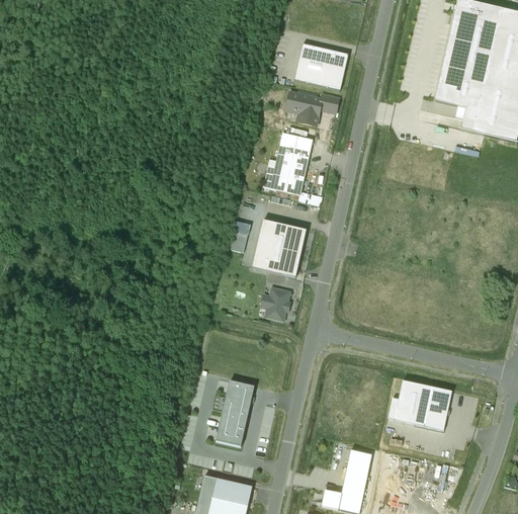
[(517,132),(517,10),(471,0),(456,0),(434,100),(465,107),(460,127),(459,127),(459,129),(517,142),(517,141),(516,141),(517,132)]
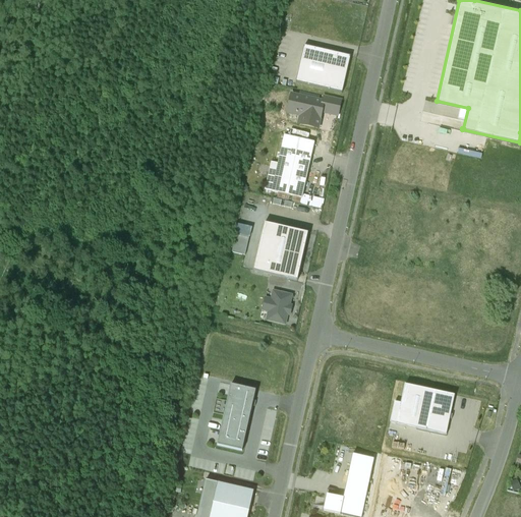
[(350,54),(304,43),(296,79),(342,91),(350,54)]
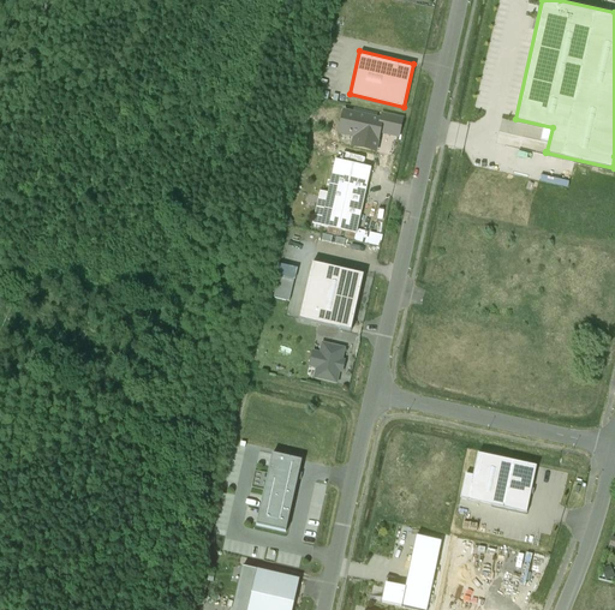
[(381,117),(346,108),(341,129),(352,131),(356,136),(353,143),(375,148),(380,129),(382,117),(381,117)]
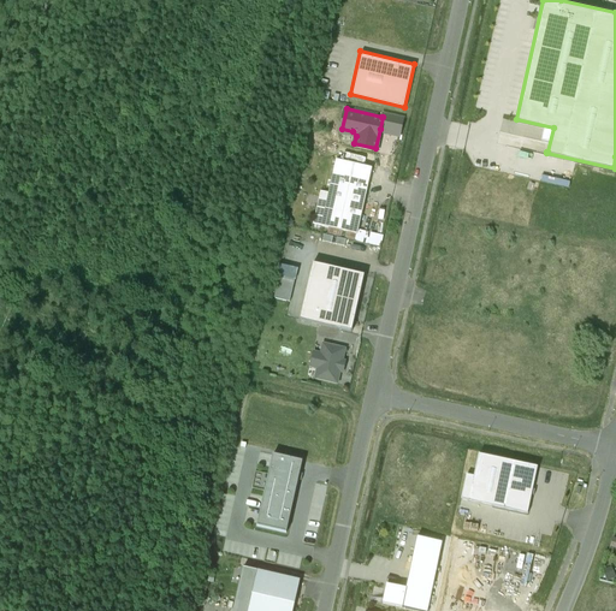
[(383,110),(381,117),(383,117),(380,129),(398,134),(403,114),(383,110)]
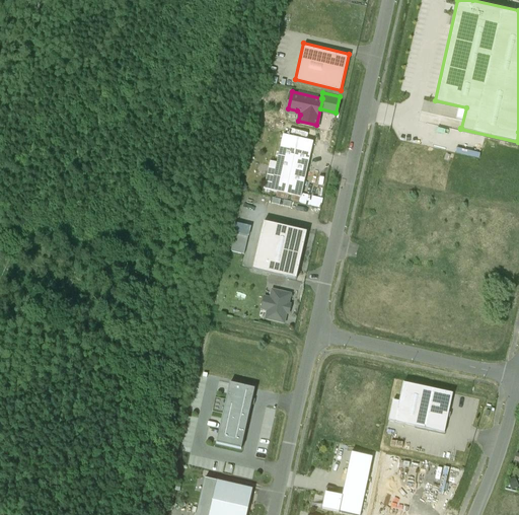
[(313,139),(283,132),(275,170),(268,169),(264,187),(300,195),(313,139)]
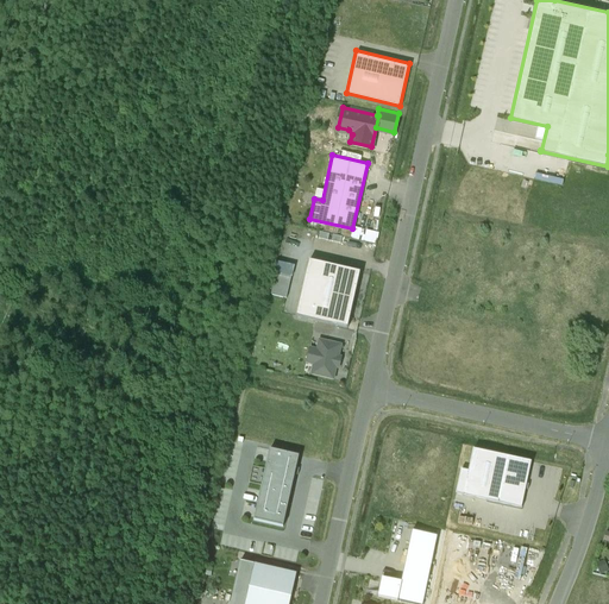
[(309,258),(296,313),(347,325),(360,269),(309,258)]
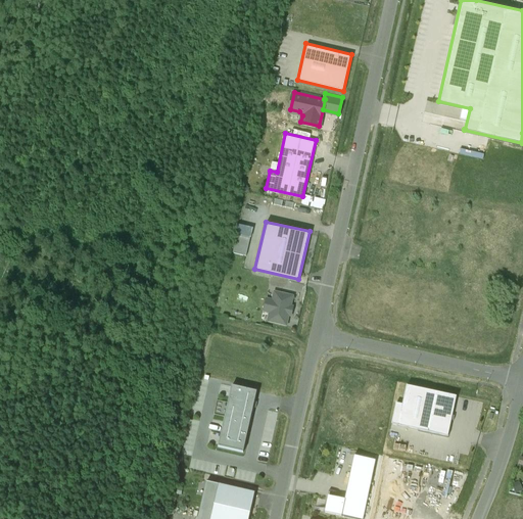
[(250,234),(238,232),(233,251),(245,253),(250,234)]
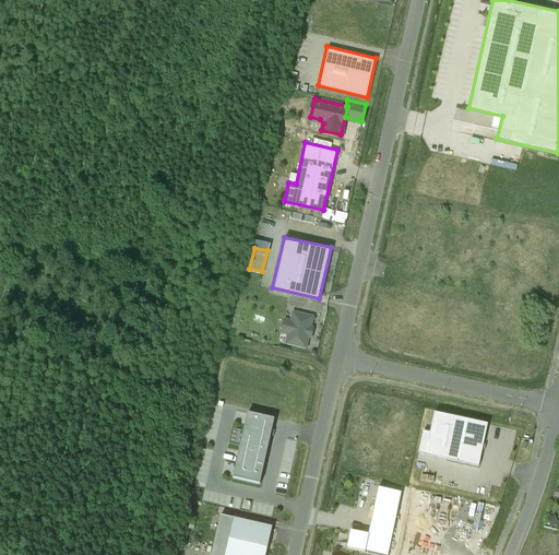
[(312,315),(293,310),(292,319),(284,317),(282,330),(288,331),(286,340),(306,344),(308,333),(311,334),(312,326),(310,326),(312,315)]
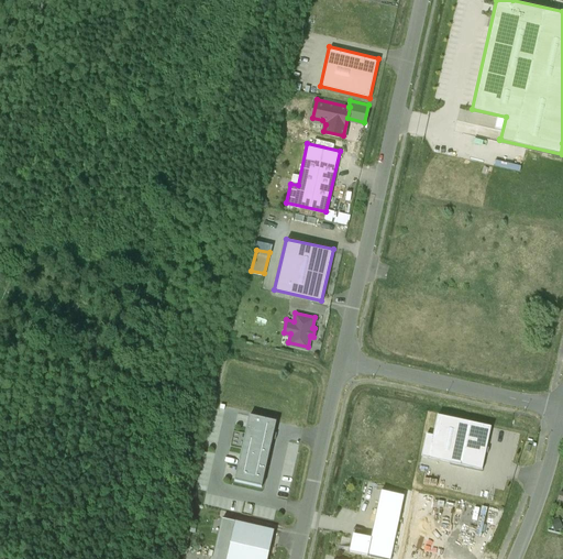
[(276,419),(249,413),(234,479),(262,485),(273,436),(275,437),(276,430),(274,430),(276,419)]
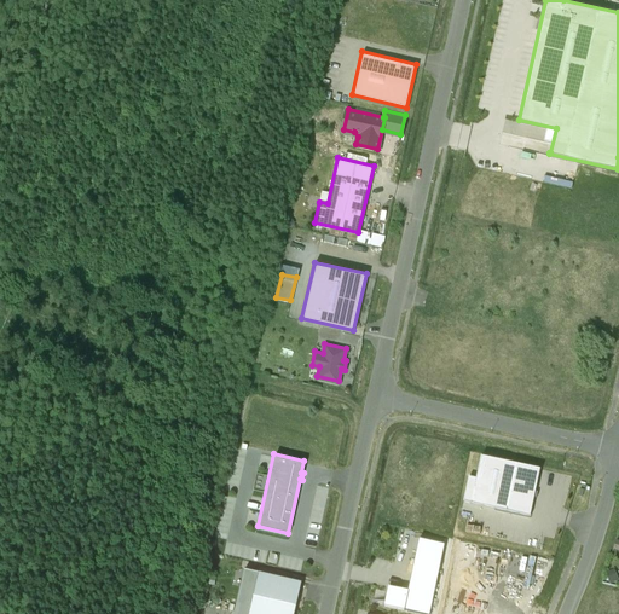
[(467,480),(463,499),(530,514),(541,465),(480,453),(475,481),(467,480)]
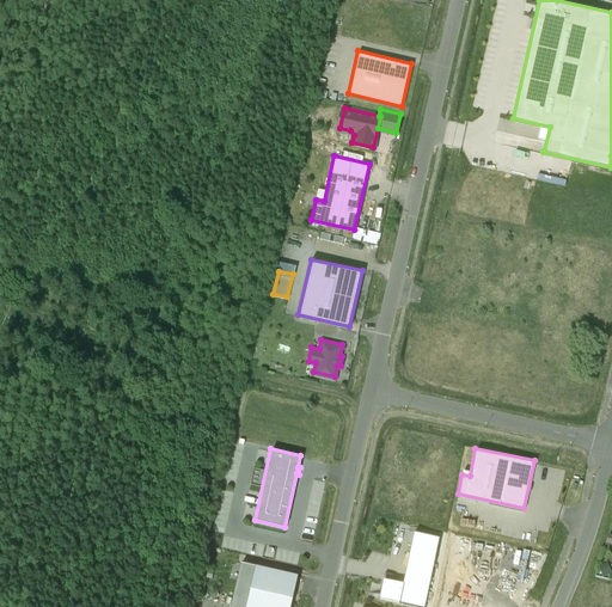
[(439,535),(414,531),(403,582),(384,577),(380,596),(424,606),(439,535)]
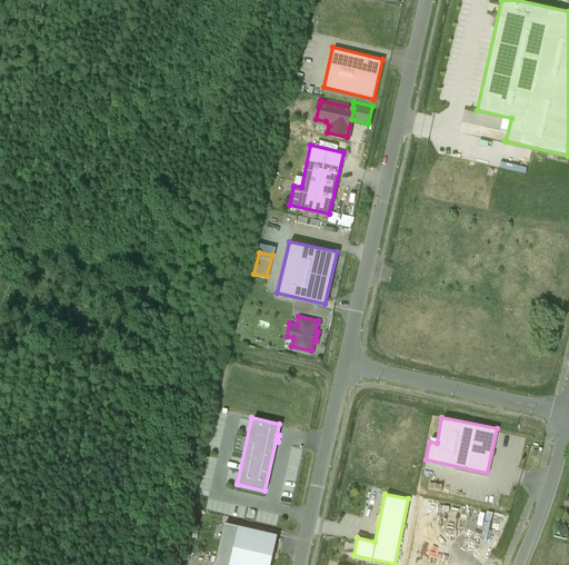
[(269,564),(277,534),(225,522),(215,564),(269,564)]
